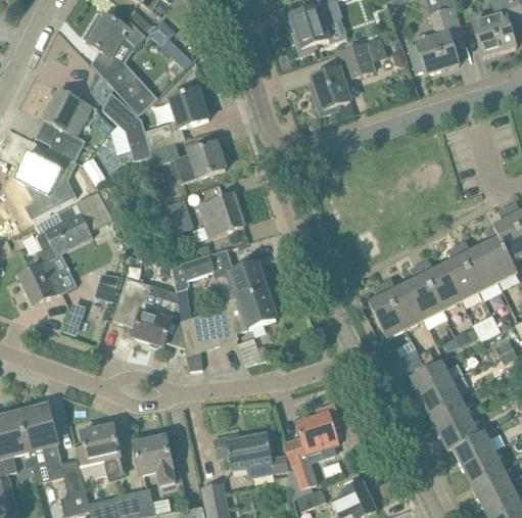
[(137,0),(149,8),(154,0),(168,0),(137,0)]
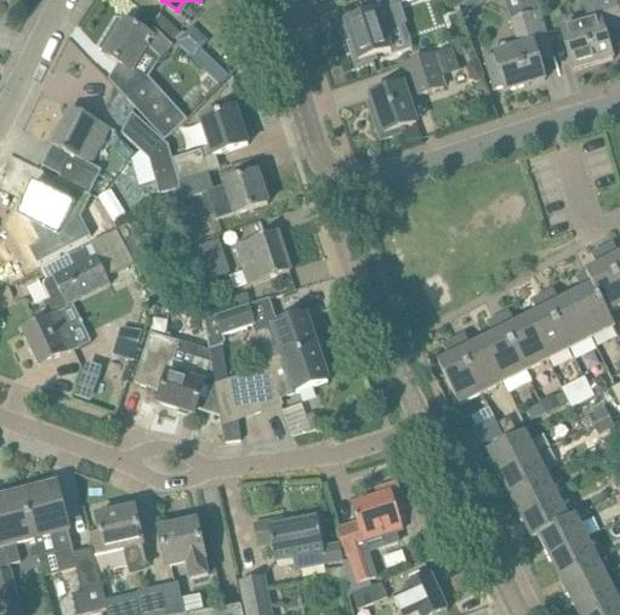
[(371,0),(374,7),(345,18),(351,35),(345,38),(353,63),(377,55),(376,51),(391,46),(385,27),(405,20),(399,0),(371,0)]
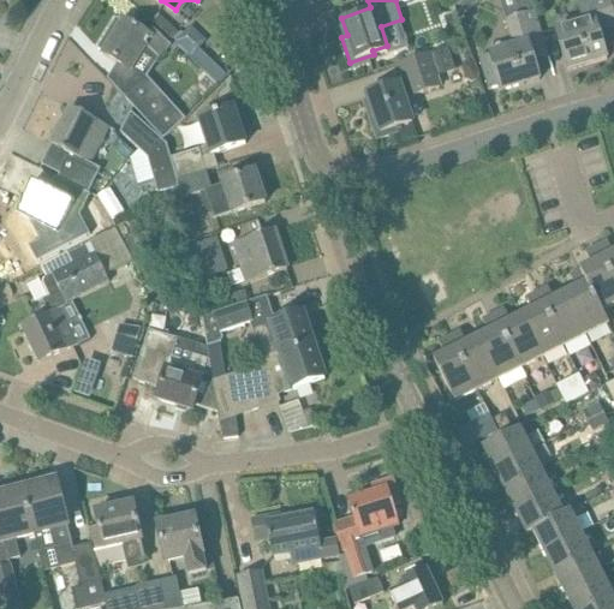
[(538,75),(526,34),(541,29),(531,0),(518,0),(520,10),(505,15),(513,42),(477,54),(487,85),(499,82),(500,87),(538,75)]
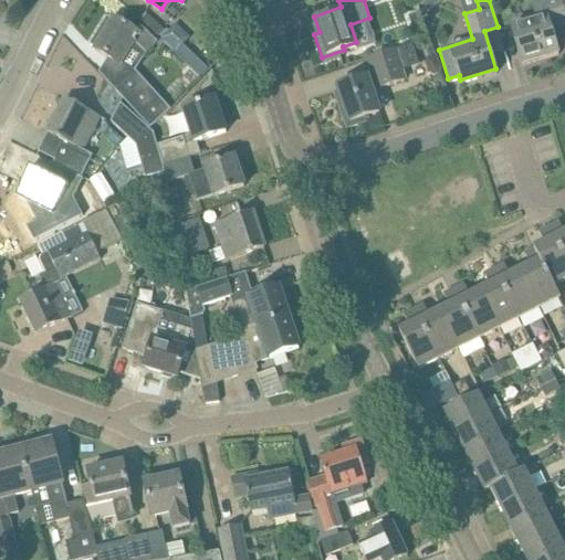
[(511,22),(515,40),(522,61),(558,50),(551,24),(564,19),(564,12),(561,0),(532,0),(536,14),(511,22)]
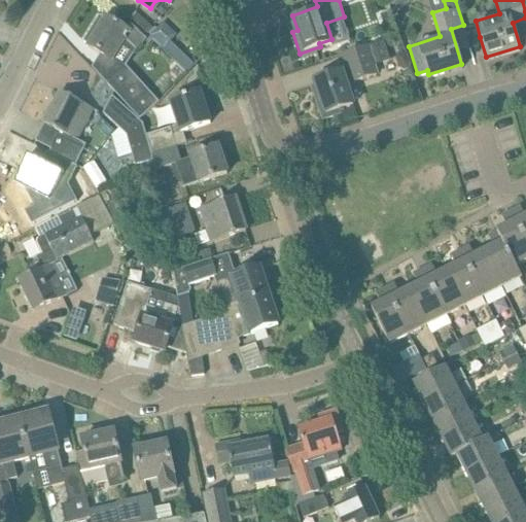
[(83,38),(89,41),(88,42),(110,57),(124,37),(136,47),(141,41),(146,46),(154,38),(147,31),(144,33),(130,21),(125,26),(105,13),(98,25),(93,22),(83,38)]
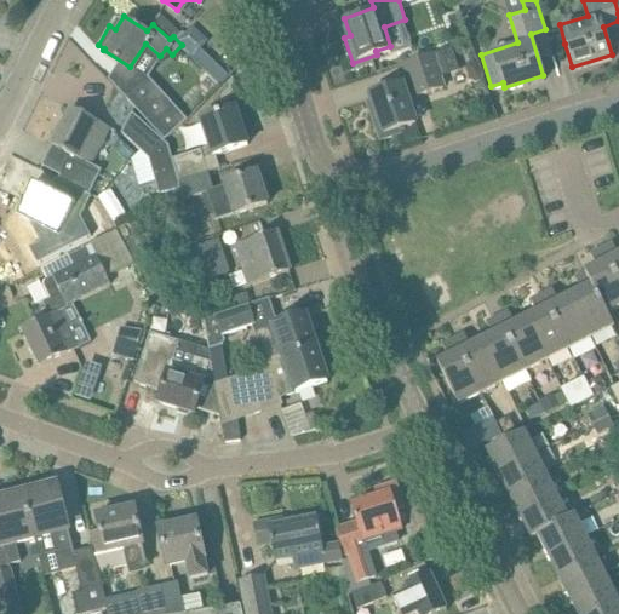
[(219,79),(221,78),(228,70),(183,26),(175,35),(219,79)]
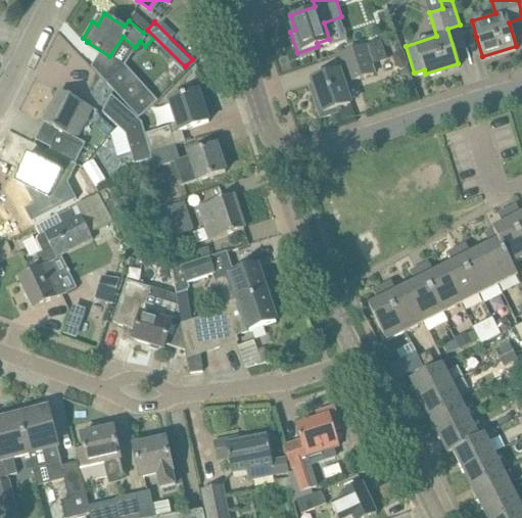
[(342,80),(373,69),(370,61),(382,57),(387,55),(380,36),(376,37),(339,50),(344,65),(312,77),(316,90),(312,91),(320,115),(338,109),(341,118),(353,113),(349,100),(342,80)]
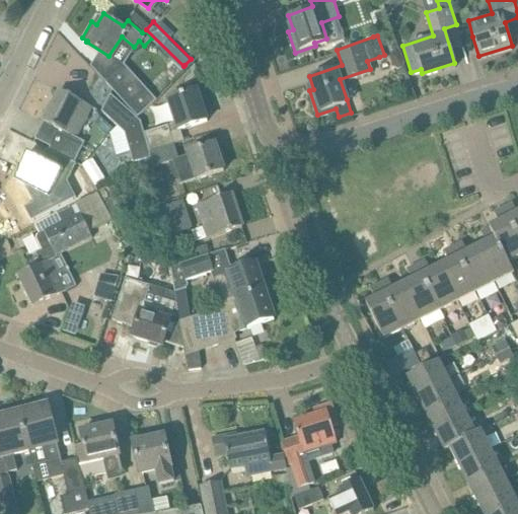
[(123,59),(103,77),(127,101),(138,114),(156,95),(146,83),(123,59)]
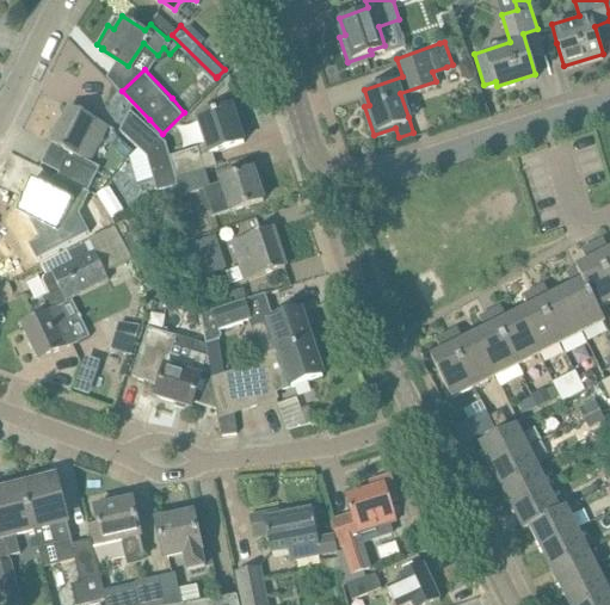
[(179,148),(170,152),(177,176),(204,167),(199,152),(208,149),(209,149),(242,139),(238,123),(246,121),(240,102),(232,104),(197,116),(205,140),(196,143),(179,149),(179,148)]
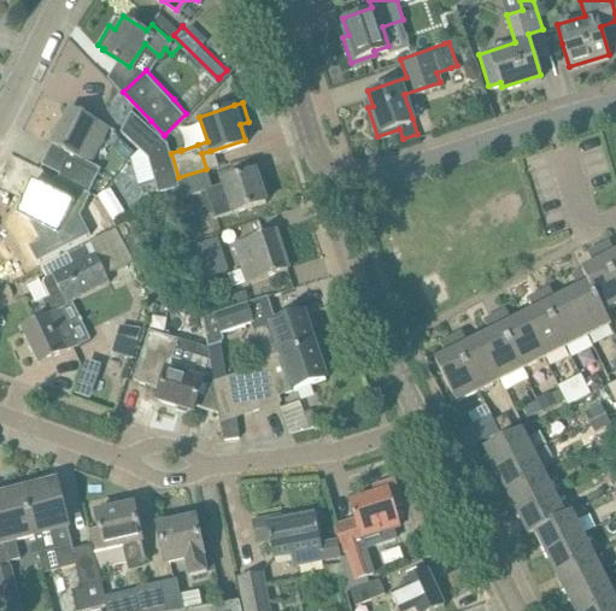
[(51,141),(72,152),(88,159),(106,122),(70,104),(51,141)]
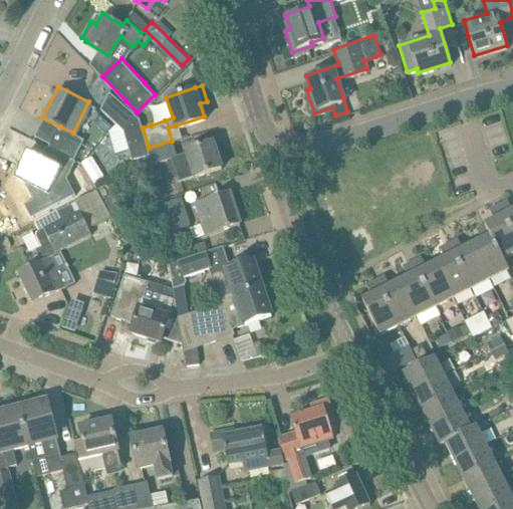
[(143,128),(138,113),(137,114),(108,89),(99,106),(123,129),(132,157),(150,152),(149,148),(143,128)]
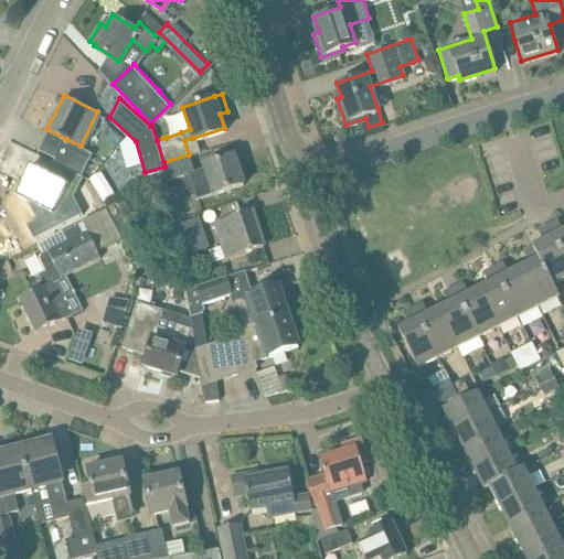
[(61,141),(53,159),(81,173),(89,156),(61,141)]
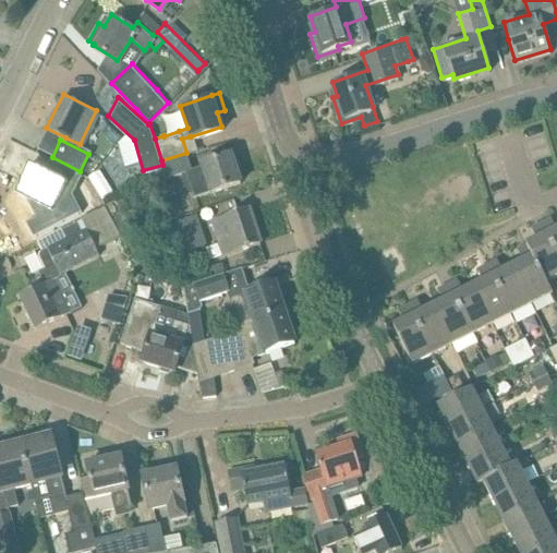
[(186,153),(161,160),(162,165),(166,175),(170,173),(181,170),(188,191),(193,189),(194,194),(208,189),(208,190),(240,180),(230,151),(201,160),(202,163),(191,167),(186,153)]
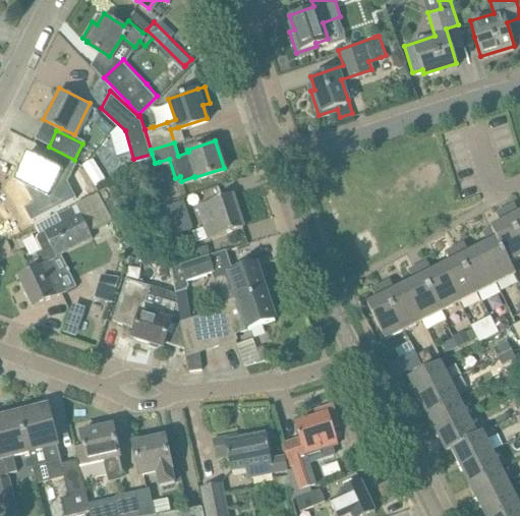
[(24,156),(13,177),(29,184),(36,198),(23,205),(31,219),(75,195),(67,179),(70,172),(75,161),(46,146),(41,157),(27,150),(24,156)]
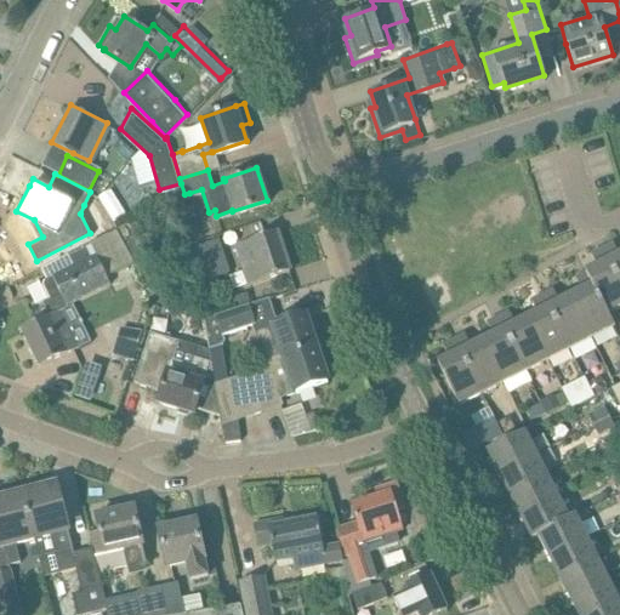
[(118,226),(90,239),(96,251),(106,273),(134,260),(118,226)]
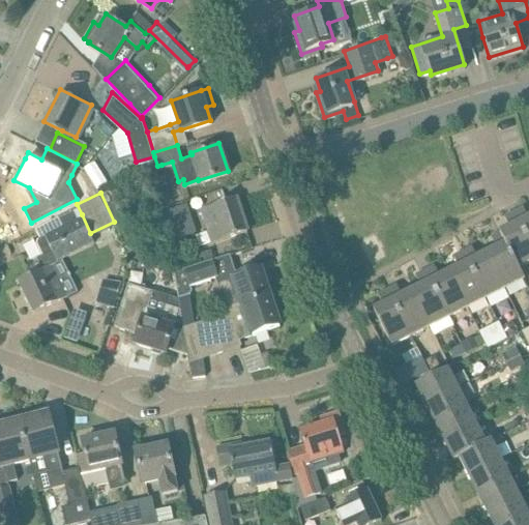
[(235,195),(215,201),(201,206),(212,239),(246,228),(235,195)]
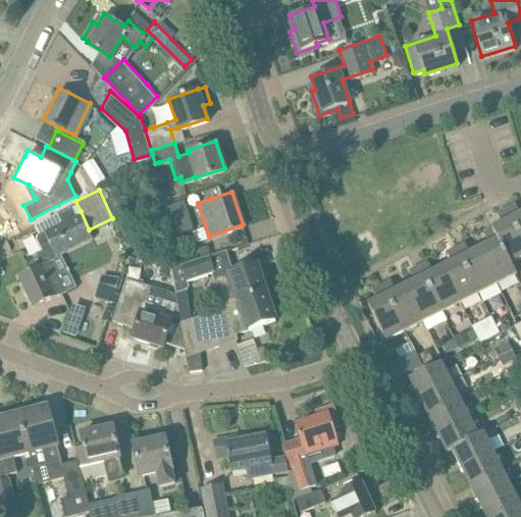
[(38,220),(34,222),(39,231),(38,233),(36,237),(41,248),(36,251),(41,262),(50,257),(57,254),(56,253),(60,252),(92,237),(89,229),(81,211),(75,201),(56,210),(38,220)]
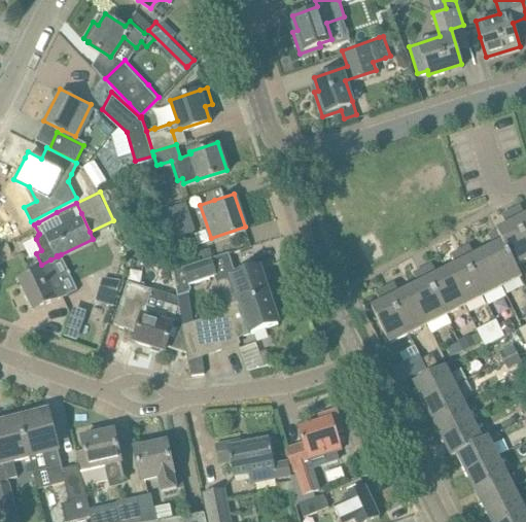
[(520,203),(511,207),(525,238),(525,213),(520,203)]
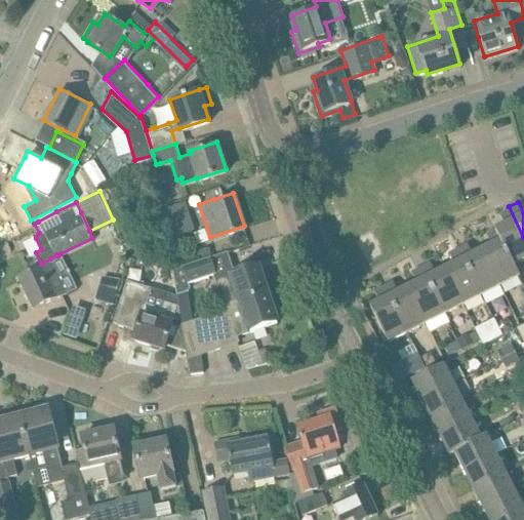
[(505,223),(495,227),(513,262),(514,262),(523,255),(523,237),(509,206),(498,211),(505,223)]
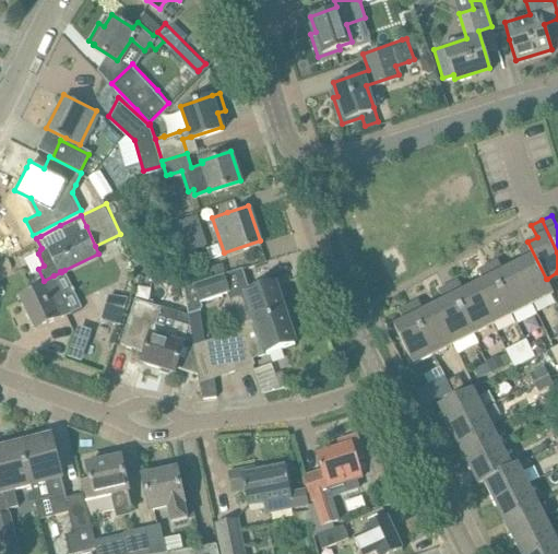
[(523,259),(513,263),(532,301),(553,290),(547,279),(546,279),(527,242),(518,247),(523,259)]
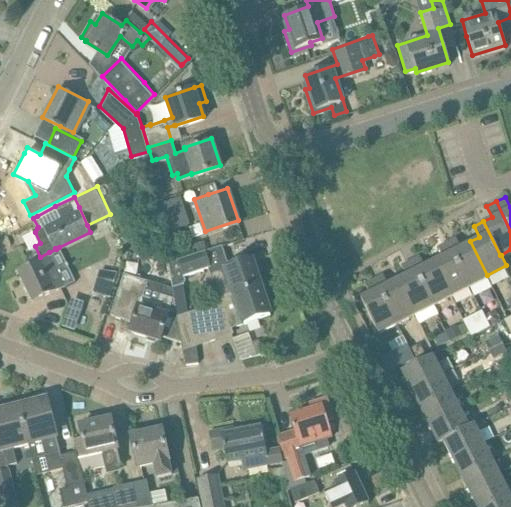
[(456,235),(446,240),(469,284),(487,275),(470,241),(461,246),(456,235)]
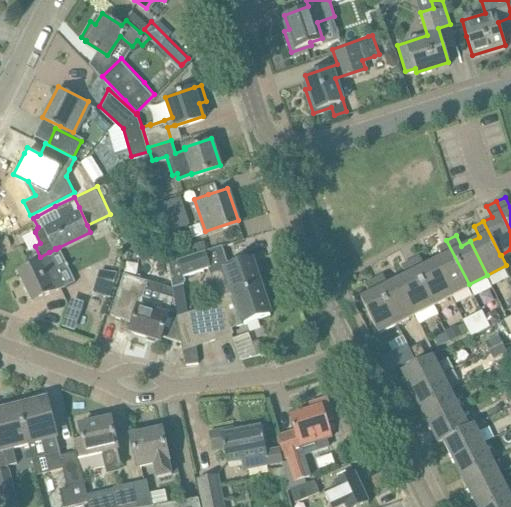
[(443,255),(434,260),(451,294),(469,284),(446,240),(437,244),(443,255)]
